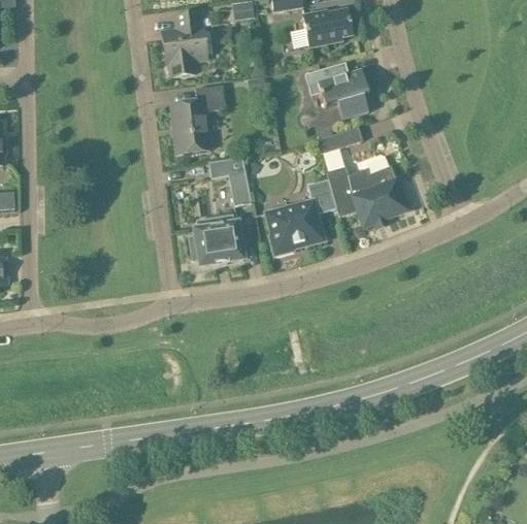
[(254,17),(252,0),(232,2),(234,19),(254,17)]
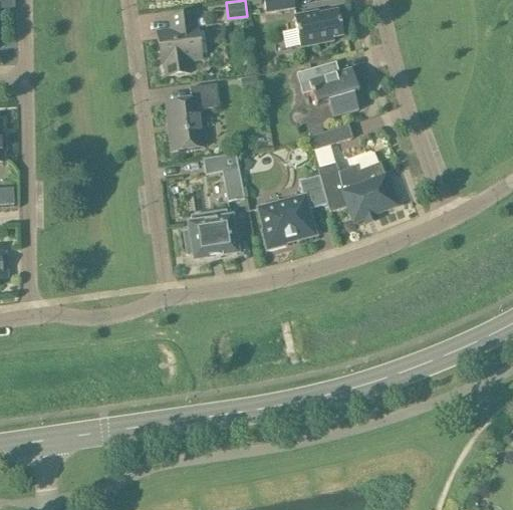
[(265,0),(267,10),(295,5),(294,0),(265,0)]
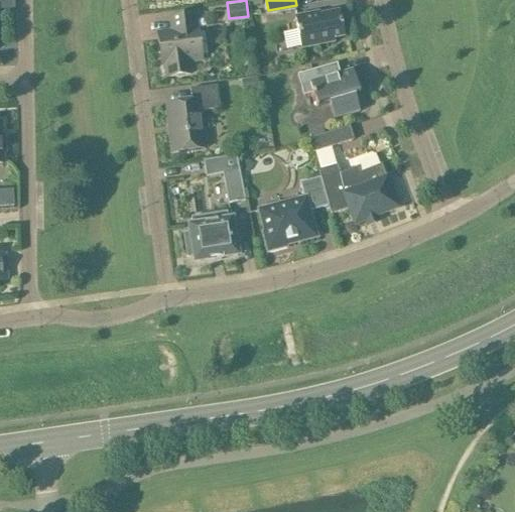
[(345,32),(340,8),(322,12),(320,9),(296,14),(302,44),(336,37),(336,34),(345,32)]
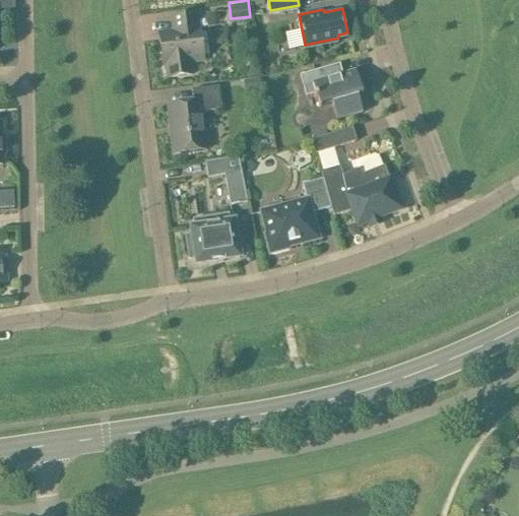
[(198,25),(197,11),(173,14),(175,35),(160,37),(164,63),(167,62),(169,74),(193,71),(191,59),(204,57),(200,25),(198,25)]
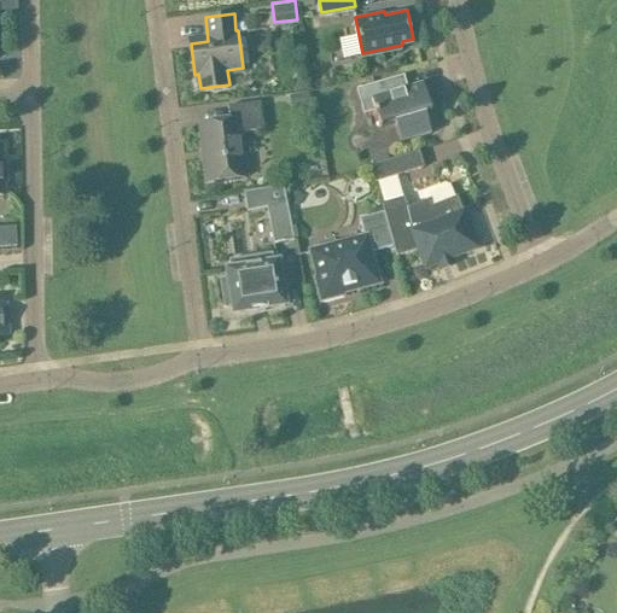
[(389,92),(385,77),(358,85),(365,111),(374,107),(376,114),(377,112),(380,124),(396,121),(401,139),(431,129),(426,111),(431,110),(424,81),(389,92)]
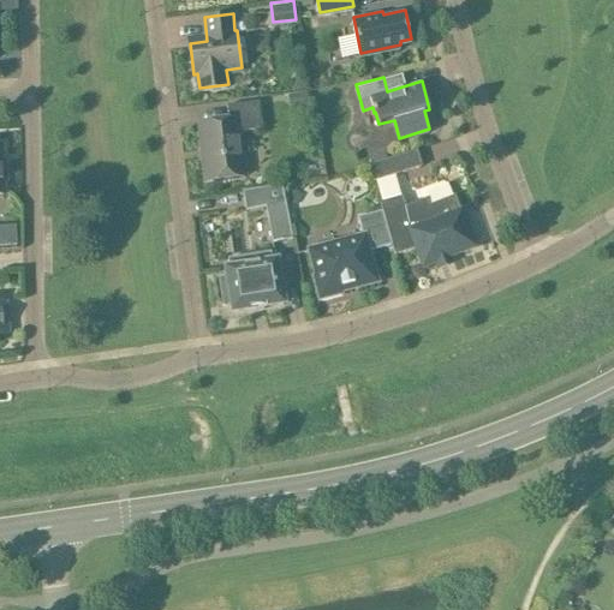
[(292,108),(309,106),(307,91),(291,94),(292,108)]
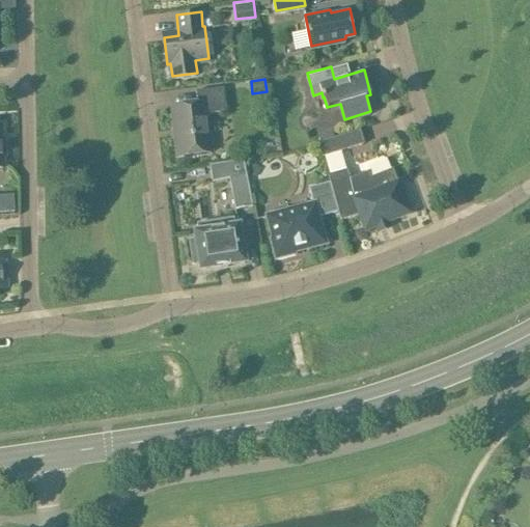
[(178,154),(212,149),(207,111),(227,109),(224,85),(196,88),(198,102),(172,105),(178,154)]
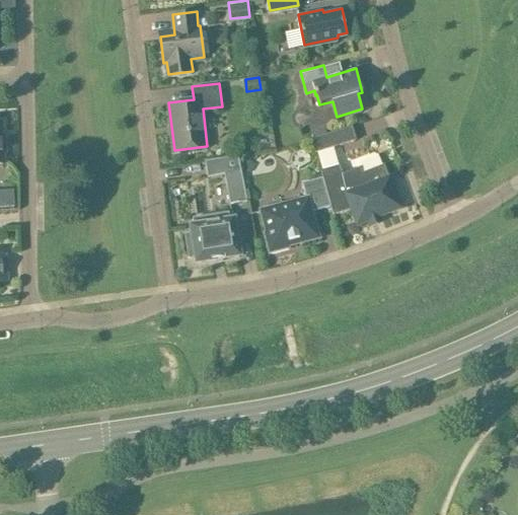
[(316,150),(357,137),(353,124),(312,137),(316,150)]
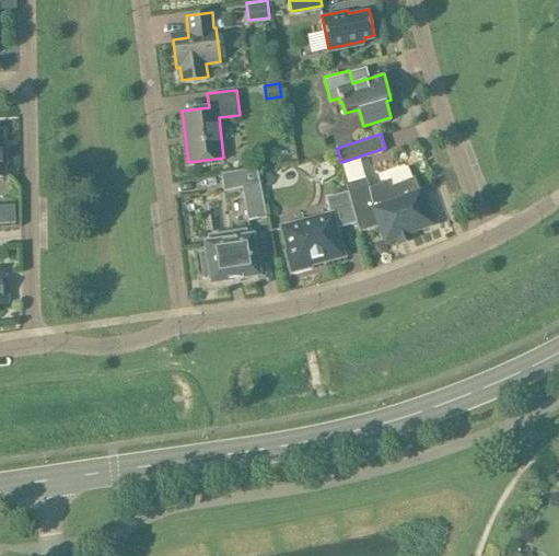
[(349,189),(358,220),(360,229),(380,223),(386,240),(433,222),(415,175),(392,184),(389,177),(371,185),(367,175),(347,181),(349,189)]
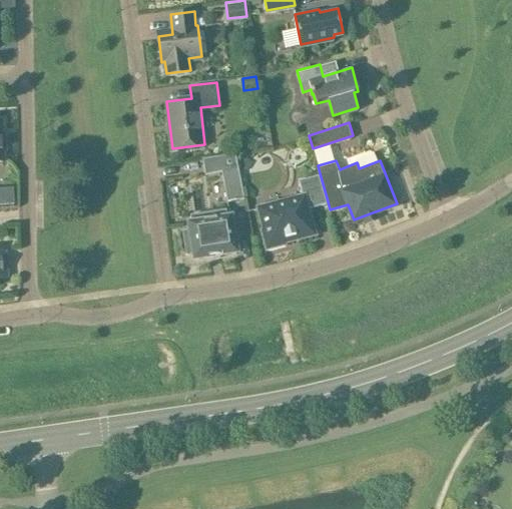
[(228,199),(244,196),(238,165),(222,168),(228,199)]
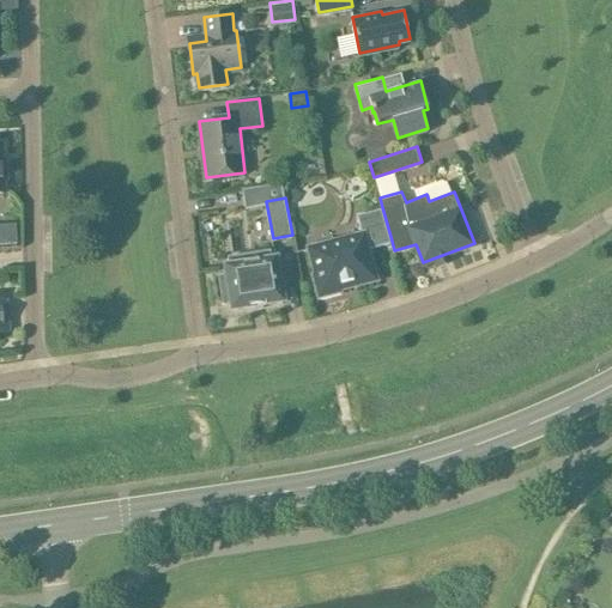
[(368,247),(392,241),(382,207),(358,213),(363,232),(309,245),(315,272),(311,273),(317,297),(343,290),(341,286),(376,278),(368,247)]
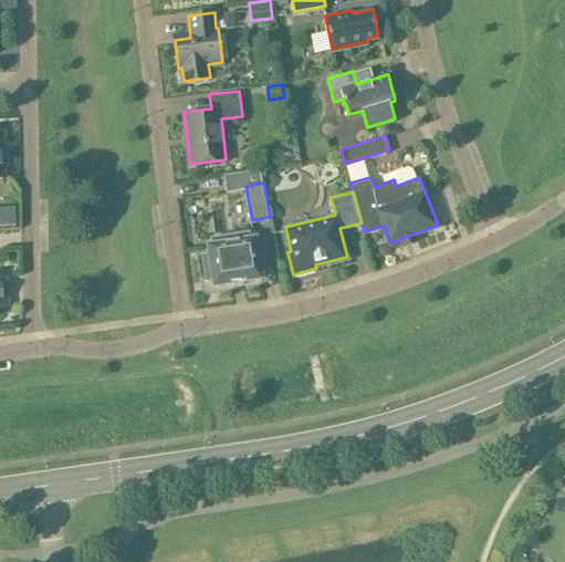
[(0,204),(0,219),(19,219),(18,204),(0,204)]
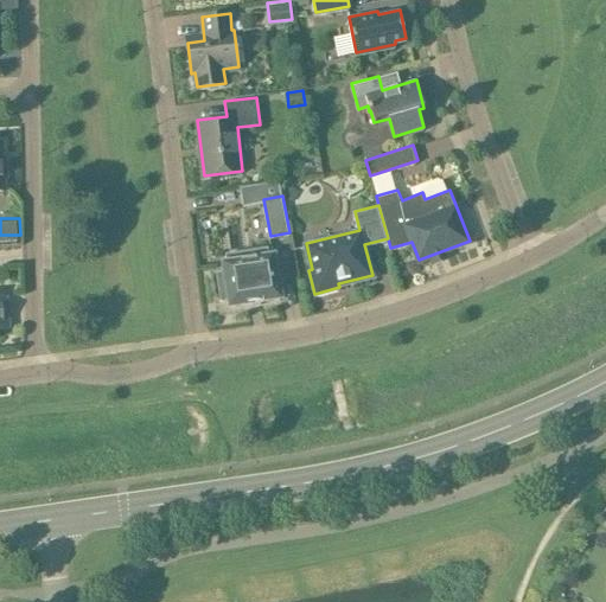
[(262,300),(280,296),(274,255),(223,262),(224,269),(217,270),(221,299),(229,298),(230,305),(248,302),(263,300),(262,300)]
